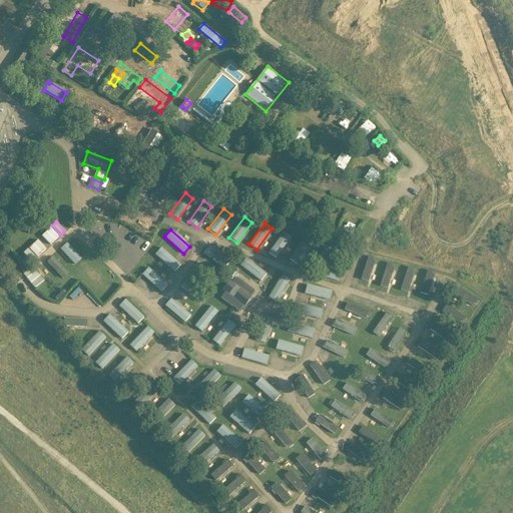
[(268,252),(276,258),(291,237),(284,231),(268,252)]
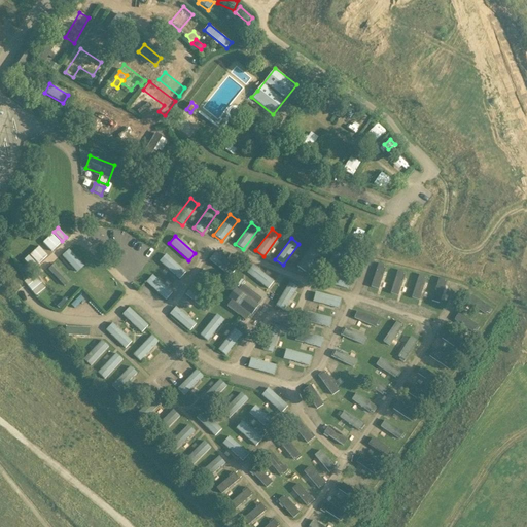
[(296,266),(304,272),(320,250),(312,245),(296,266)]
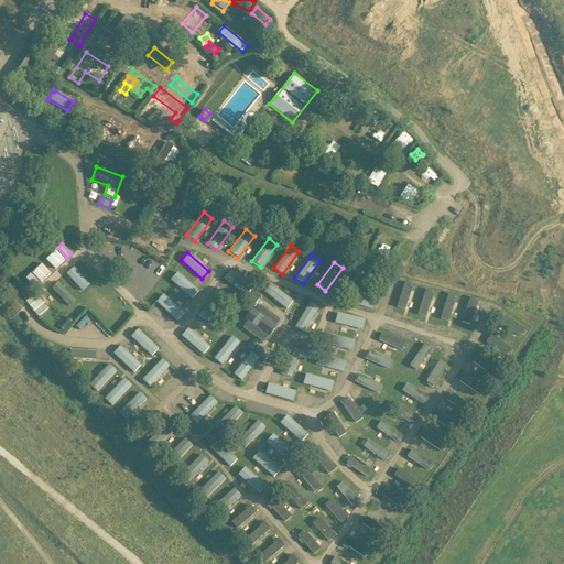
[(245,296),(251,289),(229,269),(223,278),(245,296)]
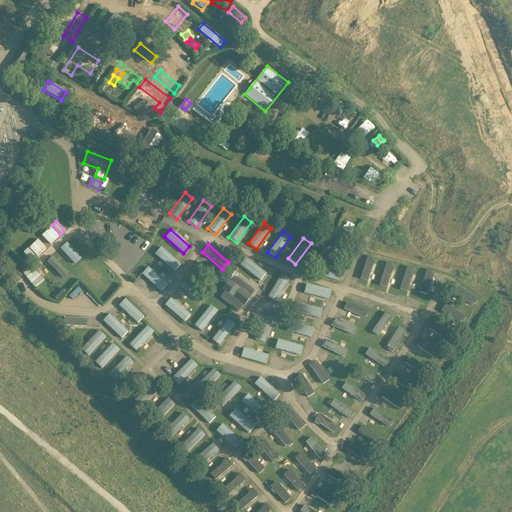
[(346,261),(348,251),(323,245),(320,254),(346,261)]
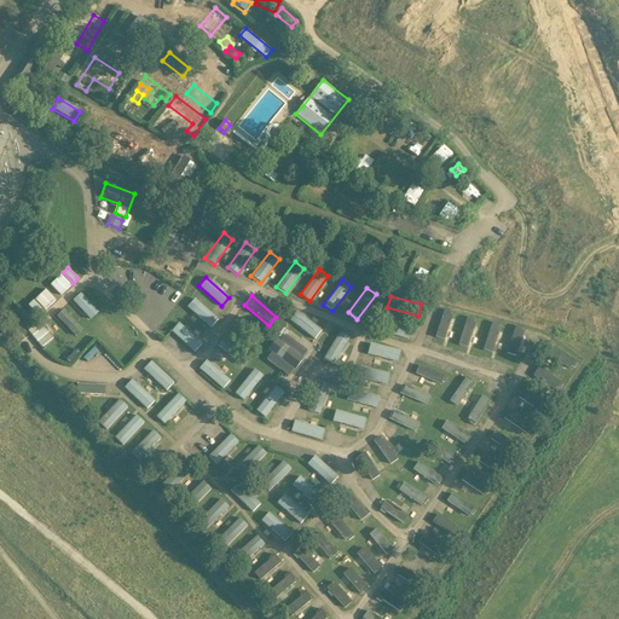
[(209,328),(218,319),(194,298),(186,306),(209,328)]
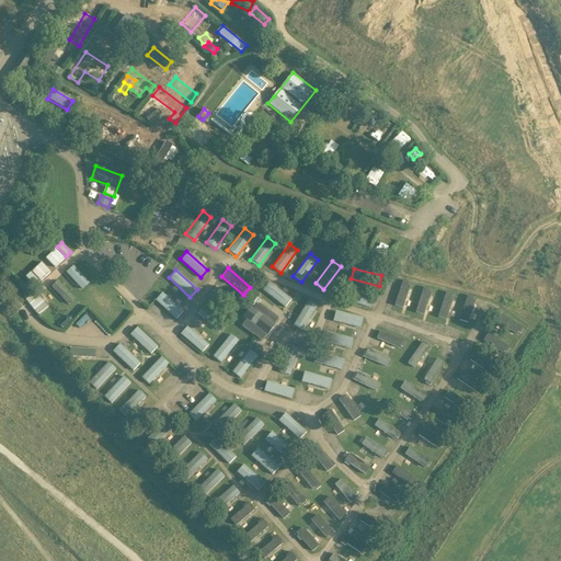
[(39,282),(30,272),(25,277),(35,287),(39,282)]
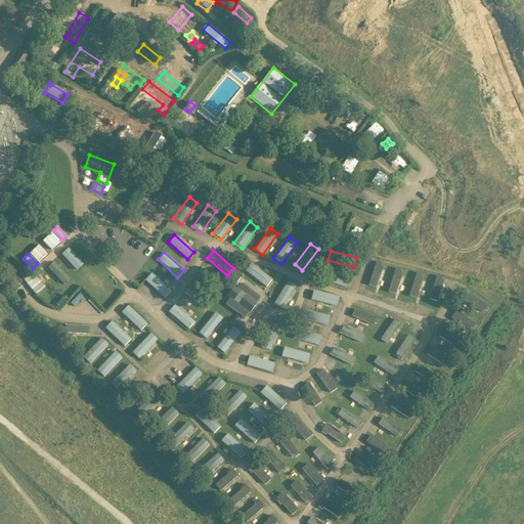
[(376,261),(367,285),(376,287),(383,265),(381,264),(381,263),(376,261)]
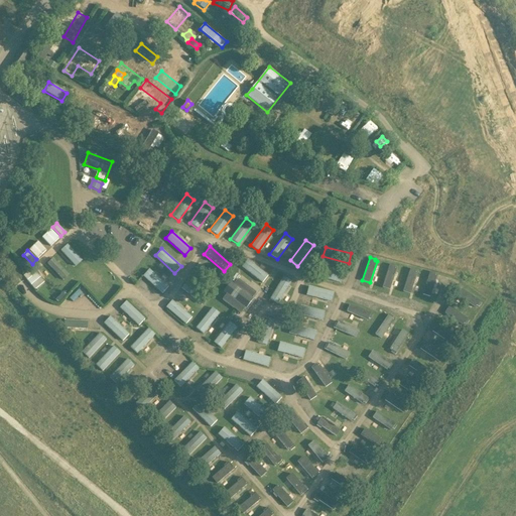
[(261,283),(267,275),(247,259),(241,267),(261,283)]
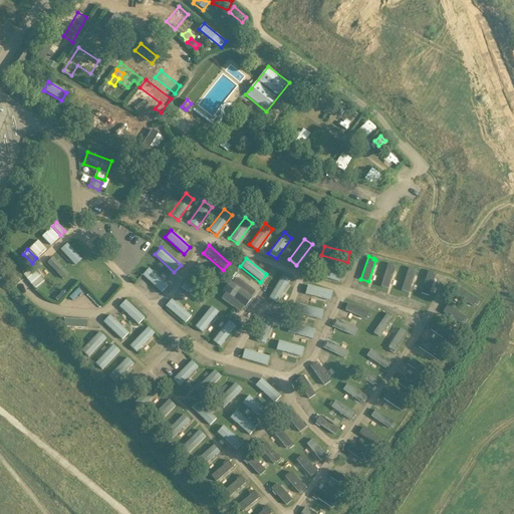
[(211,286),(217,279),(198,261),(191,268),(211,286)]
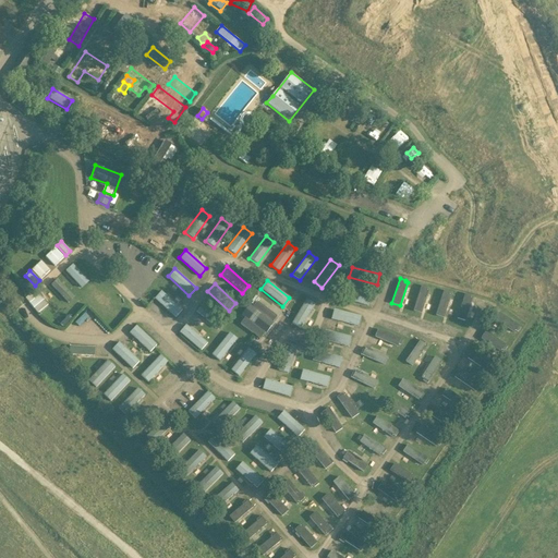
[(421,284),(412,310),(421,313),(428,290),(426,289),(426,287),(421,284)]
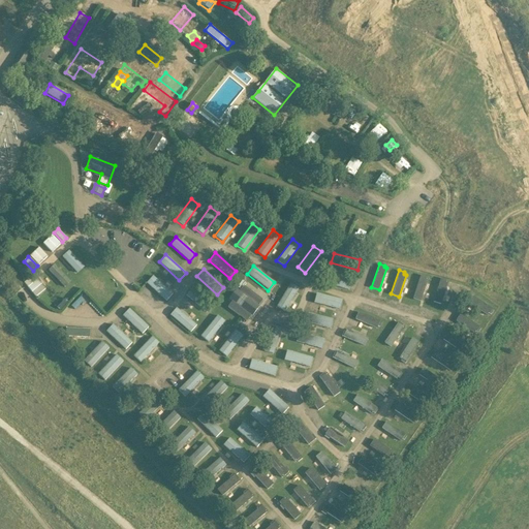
[(348,290),(351,280),(325,274),(322,283),(348,290)]
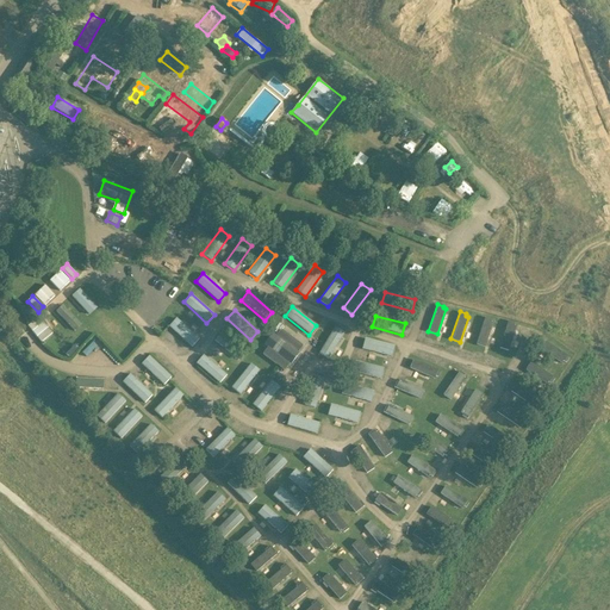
[(191,346),(199,337),(175,317),(168,325),(191,346)]
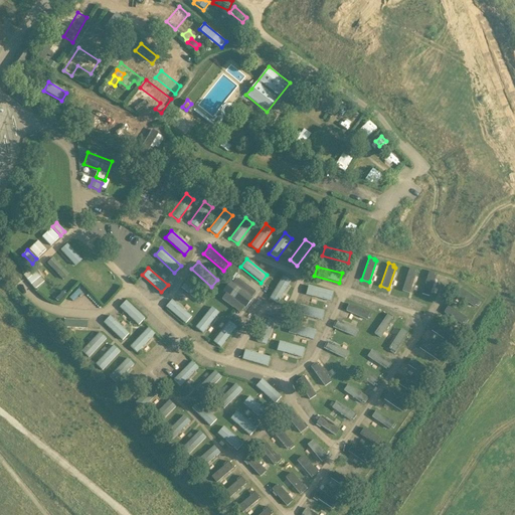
[(409,268),(401,291),(408,293),(415,272),(413,271),(414,269),(409,268)]
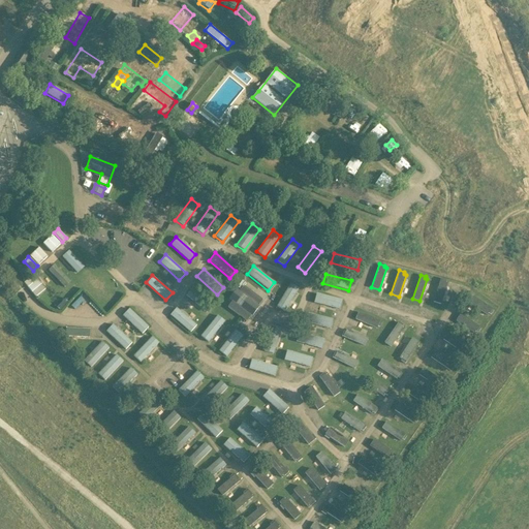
[(440,278),(433,302),(440,304),(447,282),(445,281),(445,280),(440,278)]
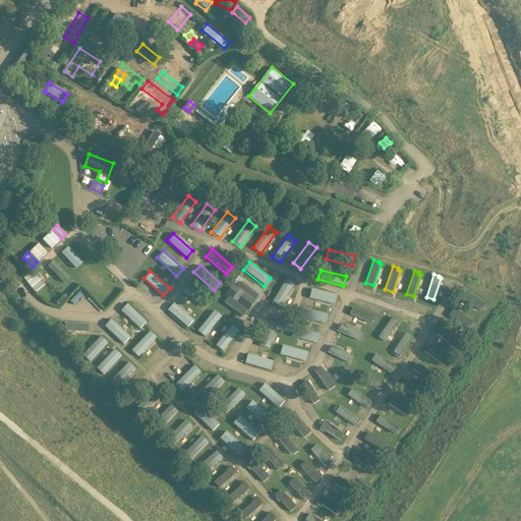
[(272,301),(281,306),(294,284),(285,279),(272,301)]
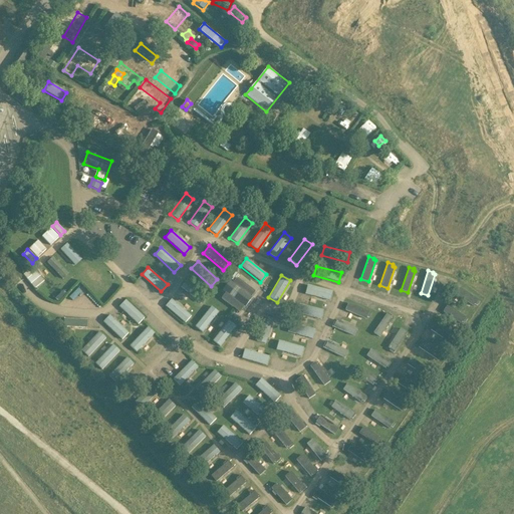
[(256,292),(236,277),(232,283),(229,282),(223,290),(226,292),(221,298),(240,313),(245,307),(245,308),(252,298),(251,298),(256,292)]
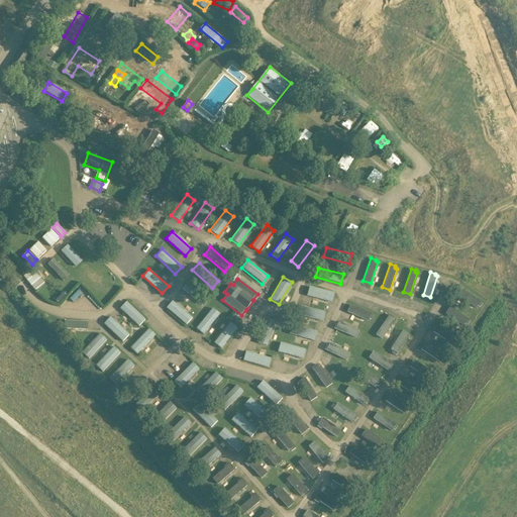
[(200,306),(207,299),(187,281),(181,289),(200,306)]
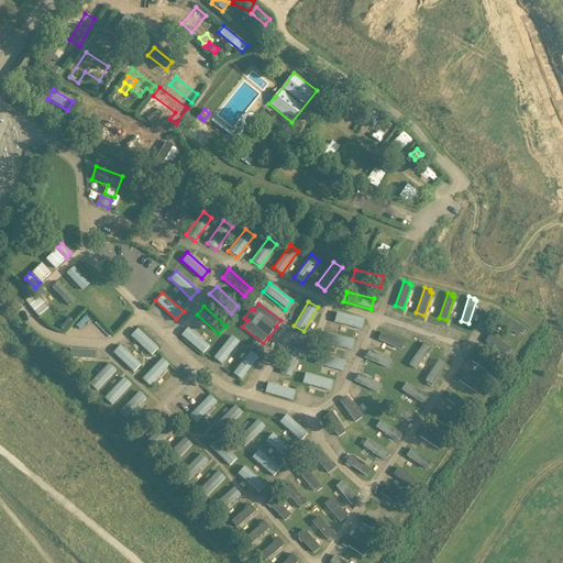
[(361,329),(364,319),(335,311),(333,322),(361,329)]
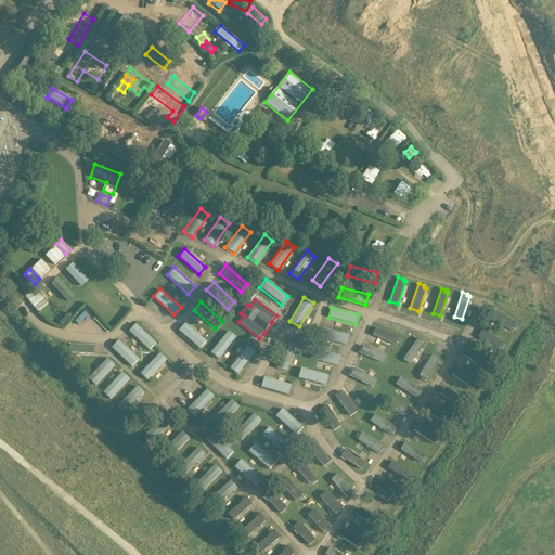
[(518,324),(495,310),(491,318),(512,331),(513,328),(515,330),(518,324)]
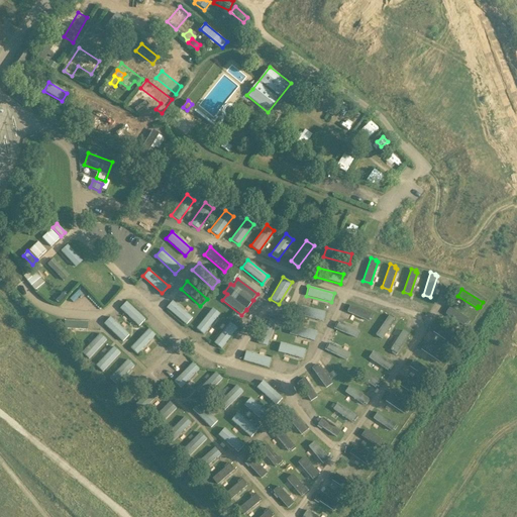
[(185,325),(191,317),(172,300),(166,307),(185,325)]
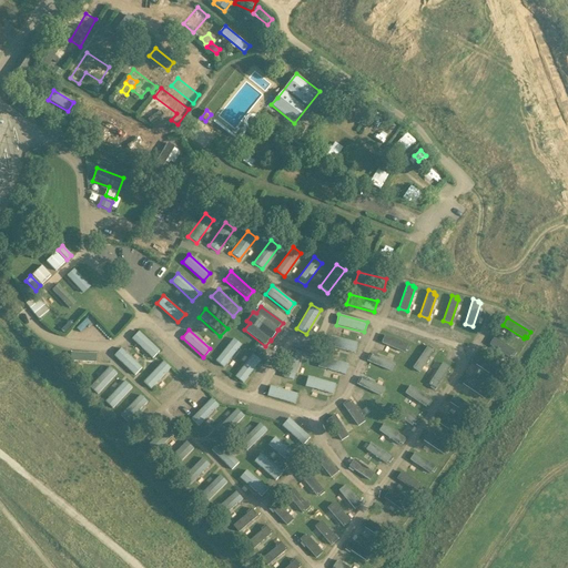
[(138,331),(131,338),(151,358),(159,351),(138,331)]
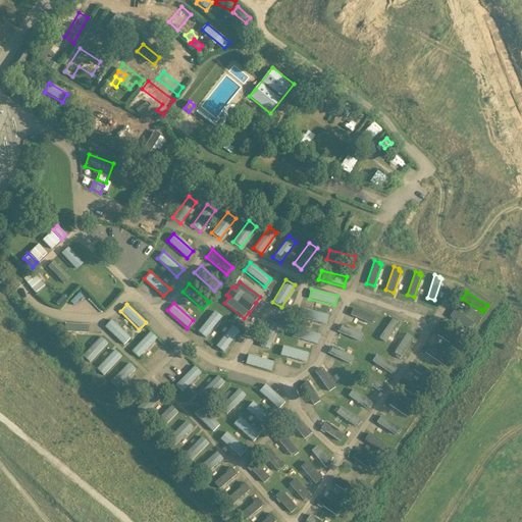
[(376,317),(353,307),(350,314),(371,323),(372,322),(374,323),(376,317)]
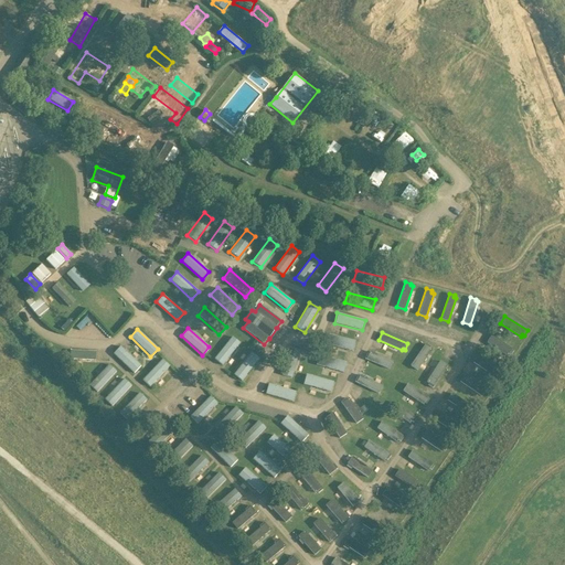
[(352,351),(354,341),(327,333),(324,344),(352,351)]
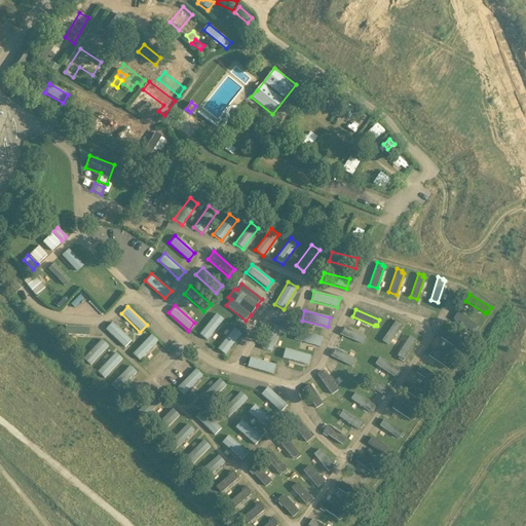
[(478,326),(457,311),(453,318),(472,332),(473,330),(475,331),(478,326)]
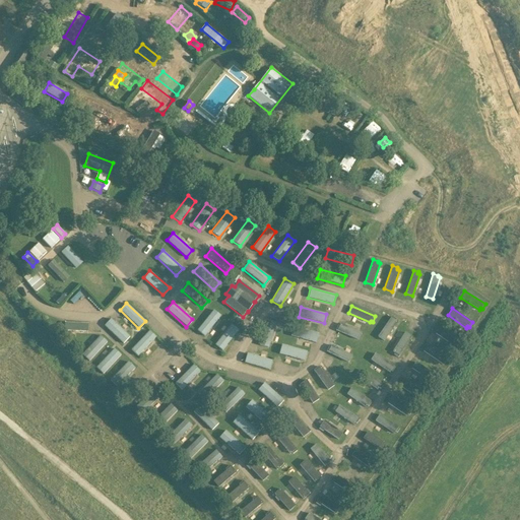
[(220,316),(213,310),(196,330),(204,336),(220,316)]
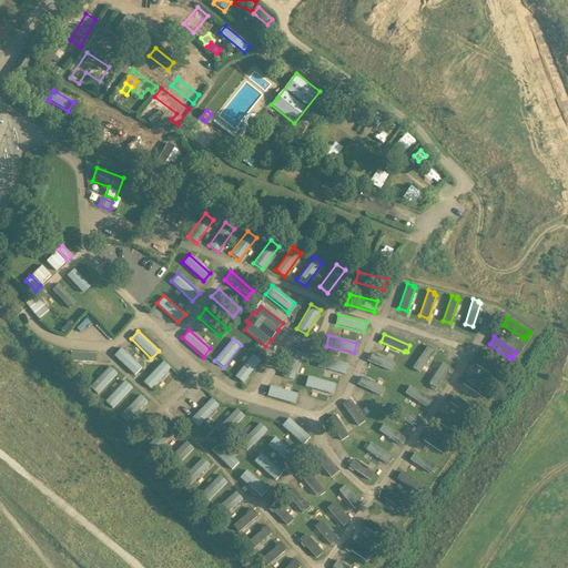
[(427,345),(412,367),(419,373),(434,352),(432,351),(433,348),(427,345)]
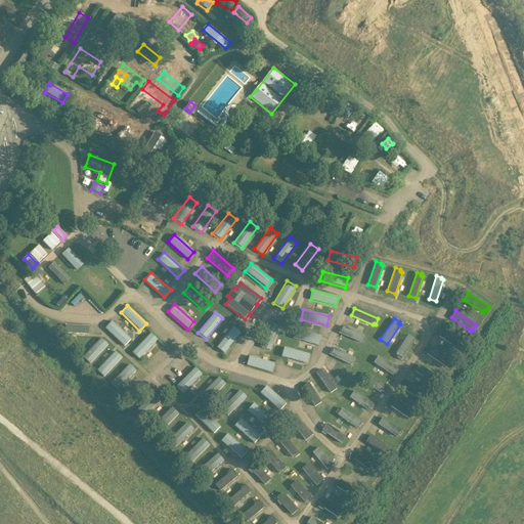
[(111,321),(104,328),(124,346),(130,340),(111,321)]
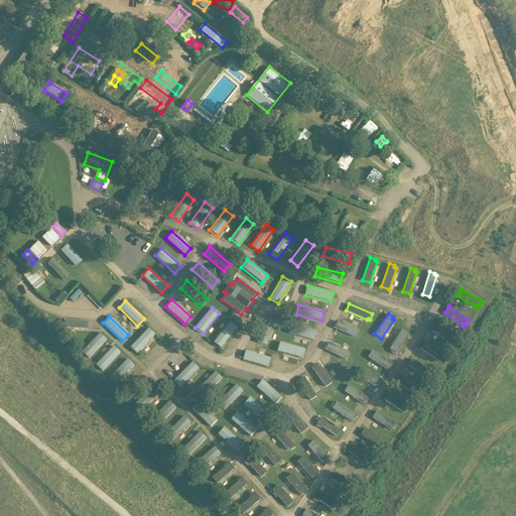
[(273,319),(264,317),(257,343),(266,345),(273,319)]
